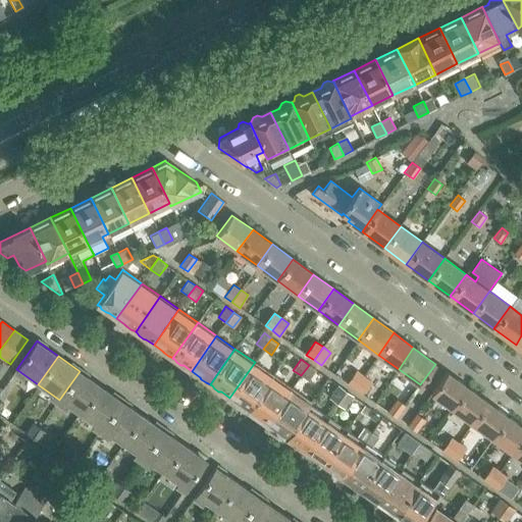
[(246,410),(248,411),(272,375),(255,362),(229,398),(237,403),(239,406),(243,409),(246,410)]
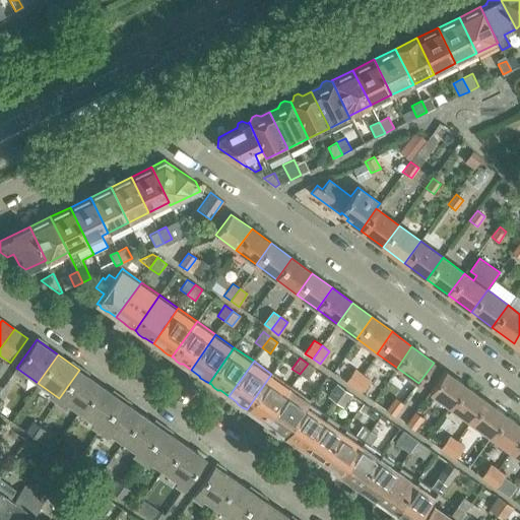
[(308,379),(315,369),(308,364),(300,374),(308,379)]
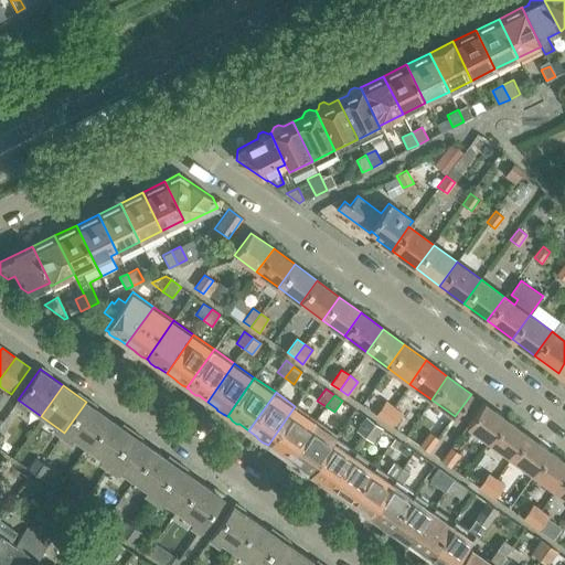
[(384,422),(394,407),(386,401),(375,416),(384,422)]
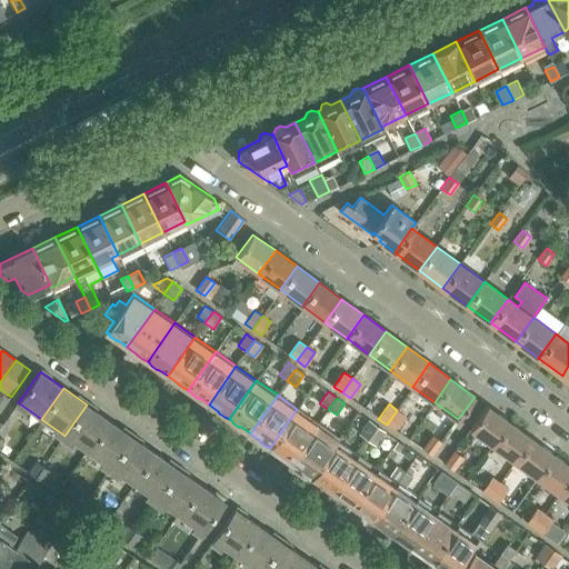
[(65,436),(88,451),(109,420),(87,405),(65,436)]
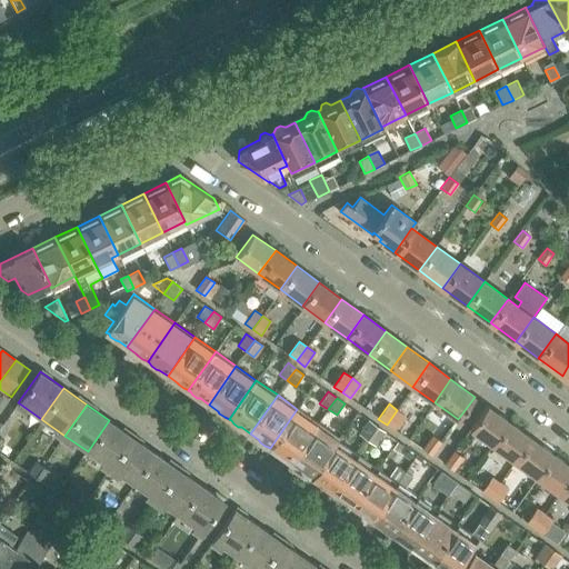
[(492,445),(510,422),(487,406),(470,429),(492,445)]
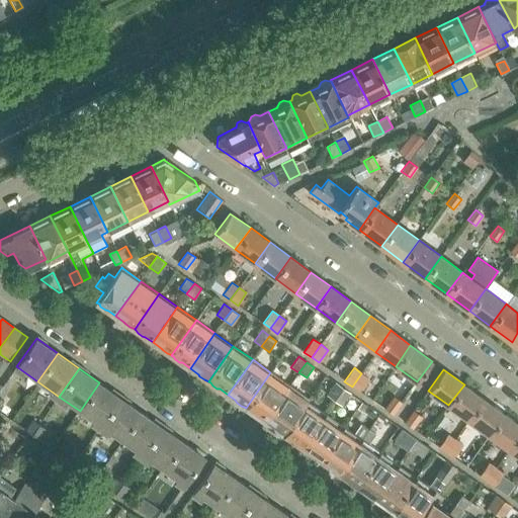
[(257,415),(264,421),(289,385),(270,372),(246,408),(248,409),(250,411),(254,414),(257,415)]
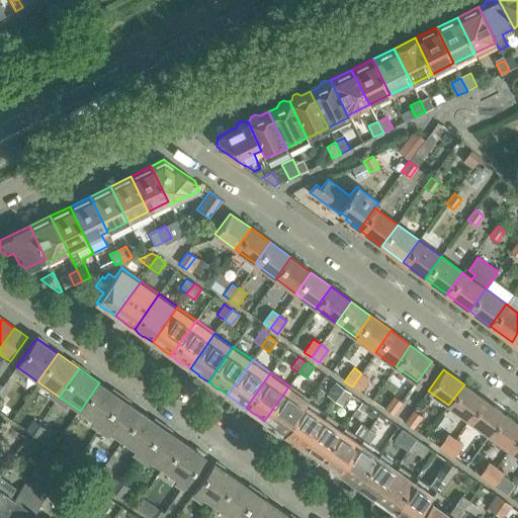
[(359,392),(368,378),(361,373),(352,386),(359,392)]
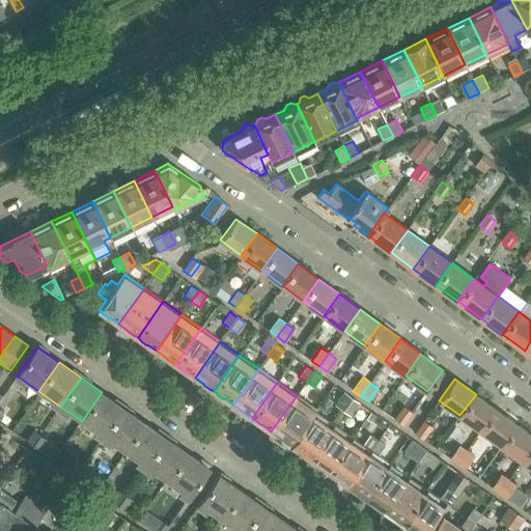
[(342,411),(352,397),(343,391),(334,404),(342,411)]
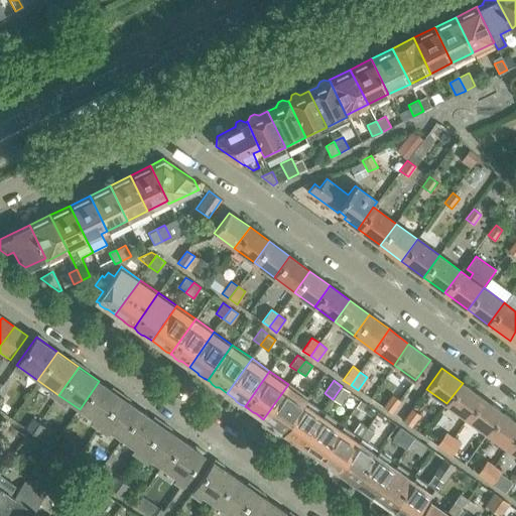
[(80,409),(100,423),(119,395),(99,381),(80,409)]
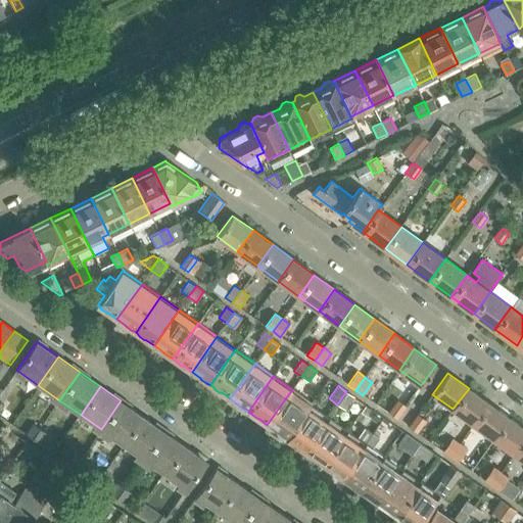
[(474,424),(489,403),(469,388),(453,409),(474,424)]
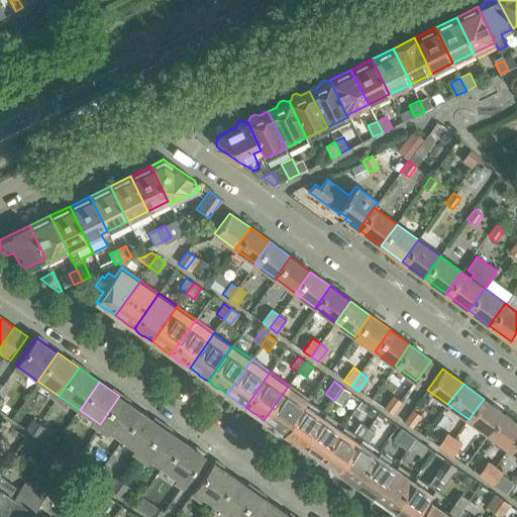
[(281,431),(284,433),(307,400),(308,398),(289,385),(264,420),(272,425),(274,428),(278,431),(281,431)]
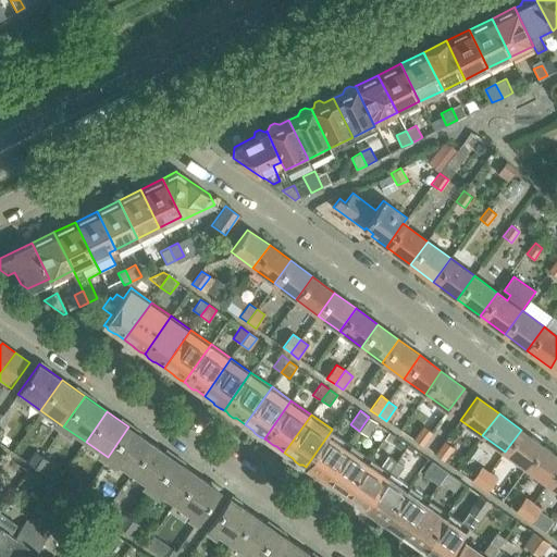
[(368,436),(378,423),(369,417),(359,431),(368,436)]
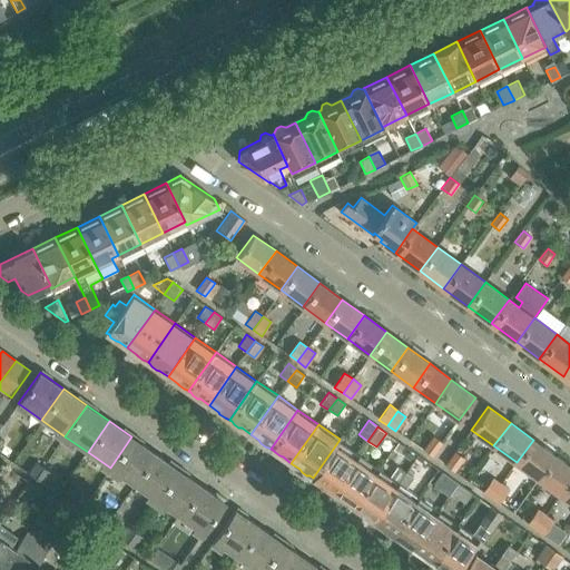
[(110,468),(134,484),(156,453),(131,436),(110,468)]
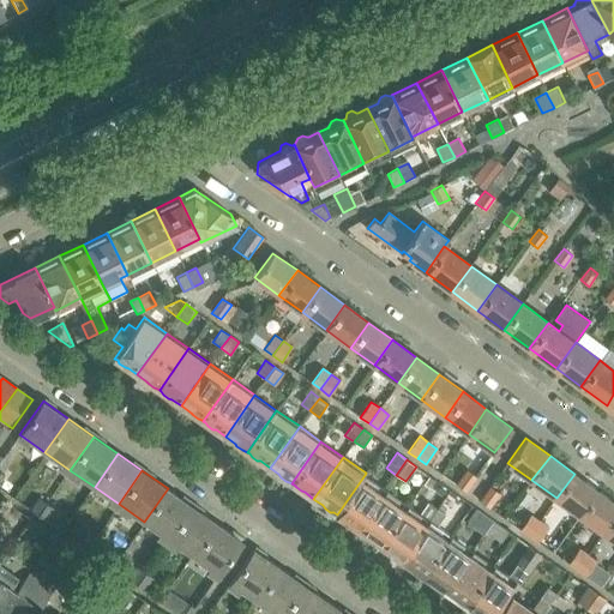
[(465,492),(476,476),(467,470),(456,485),(465,492)]
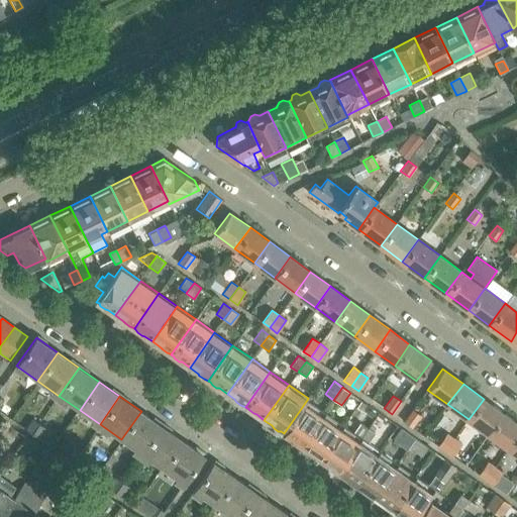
[(488,434),(503,413),(484,399),(469,419),(488,434)]
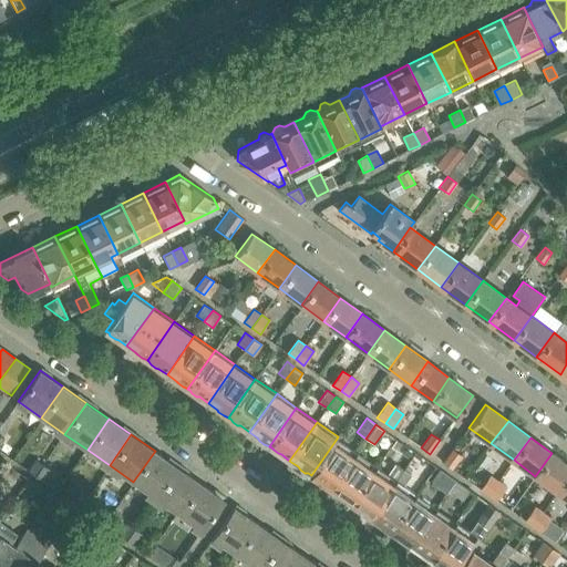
[(322,483),(331,488),(356,453),(337,439),(311,475),(312,475),(315,480),(319,483),(322,483)]
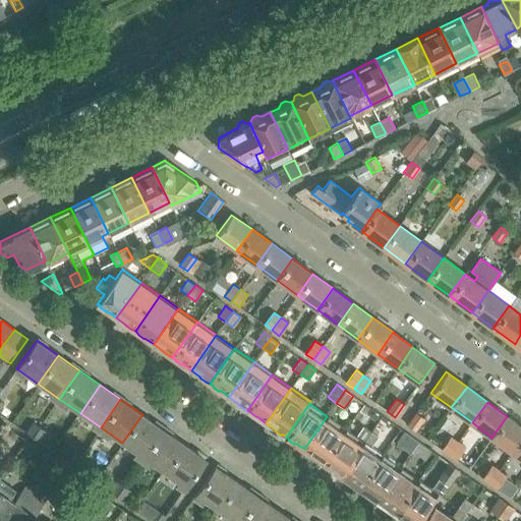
[(363,419),(371,408),(364,403),(356,415),(363,419)]
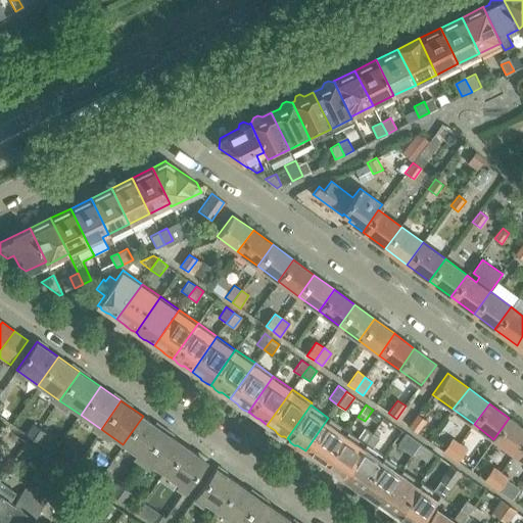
[(417,432),(426,421),(418,415),(410,427),(417,432)]
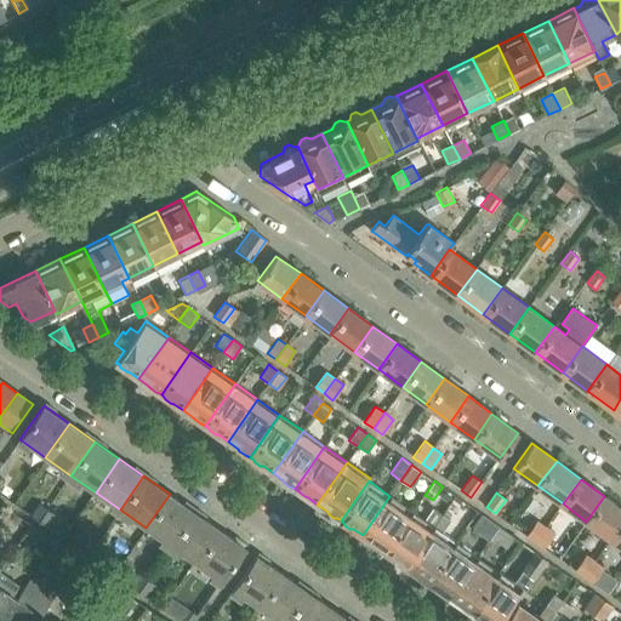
[(146,528),(171,545),(194,512),(170,494),(146,528)]
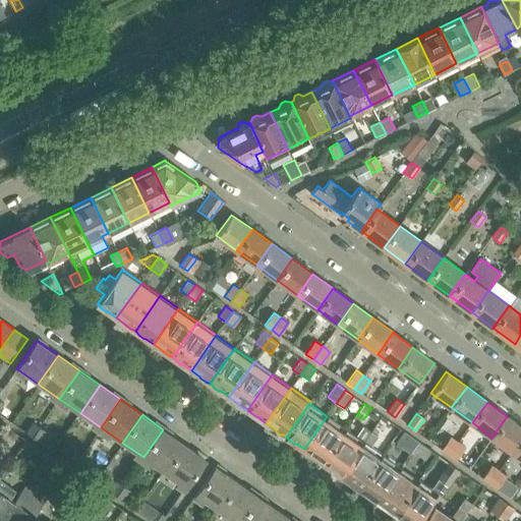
[(321,461),(323,462),(345,428),(327,416),(304,449),(311,454),(313,458),(317,461),(321,461)]
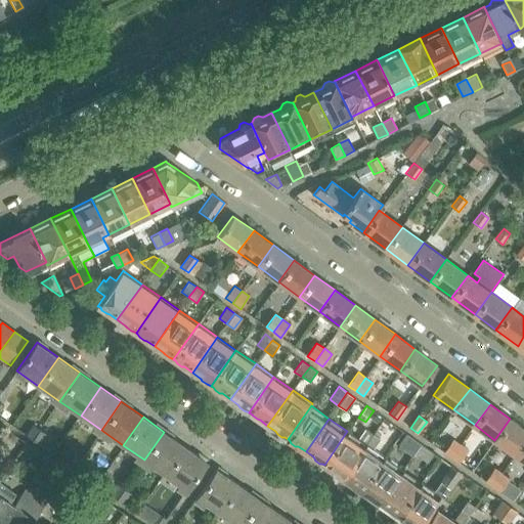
[(515,454),(523,441),(523,429),(510,419),(494,440),(515,454)]
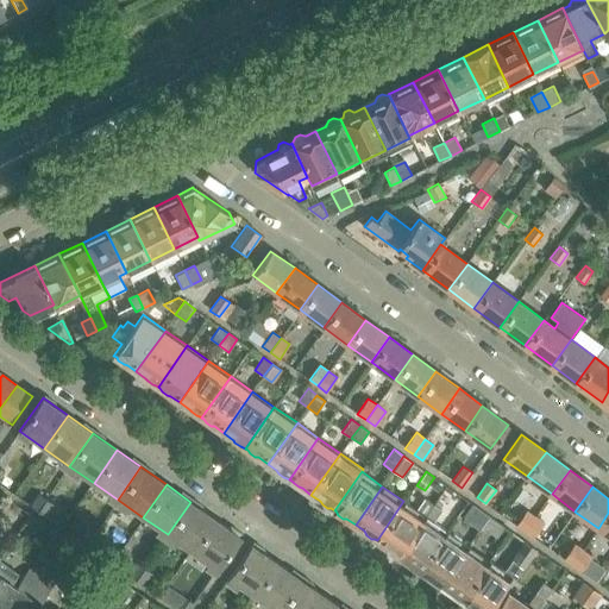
[(38,512),(46,500),(38,494),(30,506),(38,512)]
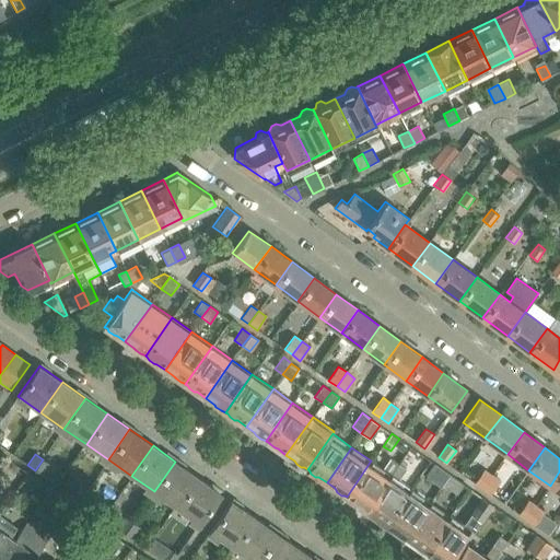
[(358,504),(365,510),(398,463),(391,458),(383,469),(371,461),(347,497),(348,498),(350,501),(354,504),(358,504)]
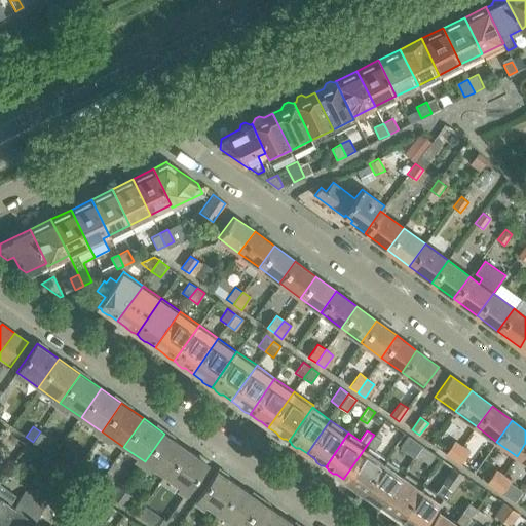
[(39,446),(47,436),(40,431),(33,442),(39,446)]
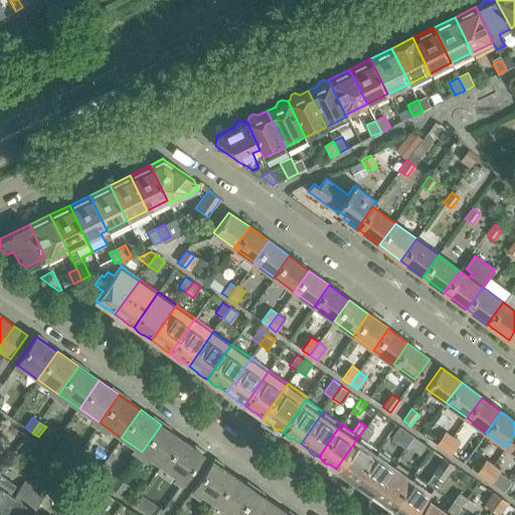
[(142,452),(162,467),(181,439),(161,424),(142,452)]
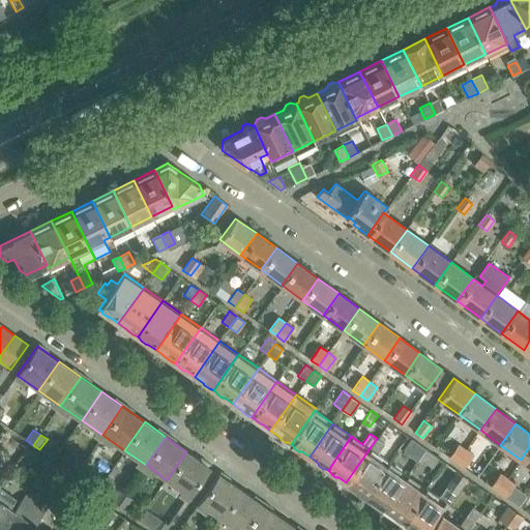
[(363,495),(365,496),(388,463),(377,454),(385,443),(377,438),(346,482),(354,489),(356,492),(360,495),(363,495)]
